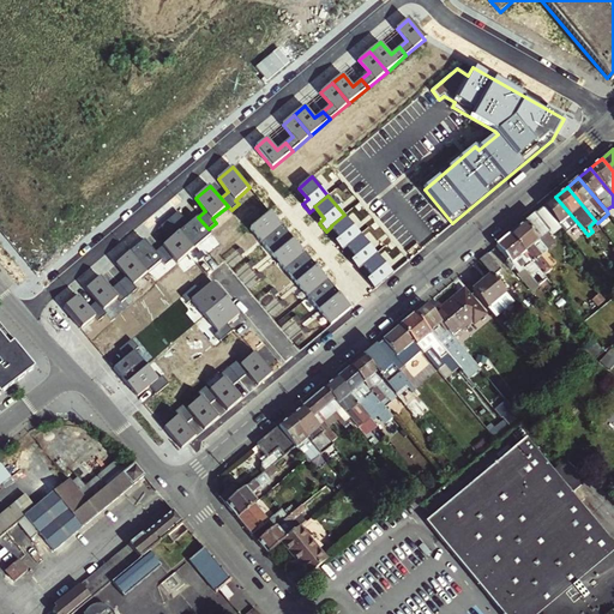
[(578,235),(584,230),(555,197),(553,200),(543,208),(559,226),(565,221),(578,235)]
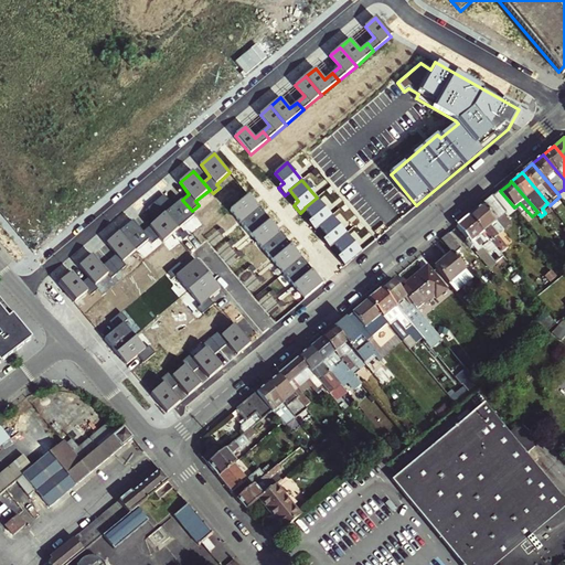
[(248,194),(230,210),(241,223),(259,208),(248,194)]
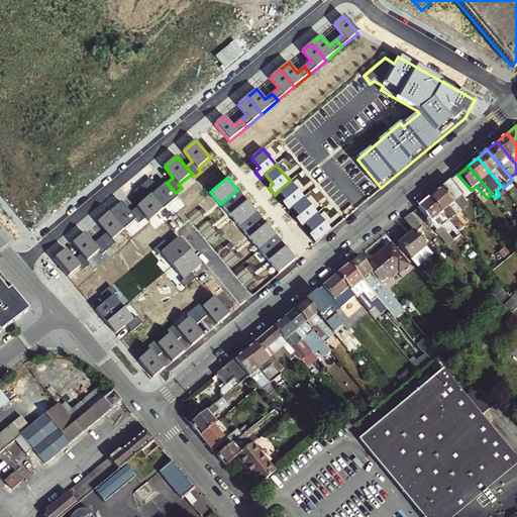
[(290,181),(279,190),(279,191),(287,200),(282,204),(288,211),(293,207),(292,206),(304,197),(290,181)]
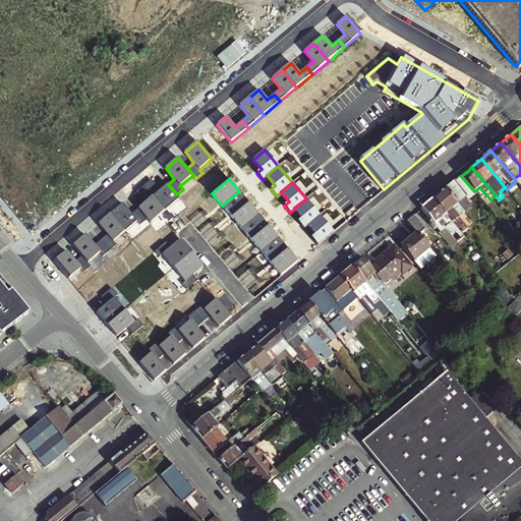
[(466,197),(454,182),(450,185),(432,199),(463,234),(469,229),(459,218),(464,213),(458,205),(466,197)]
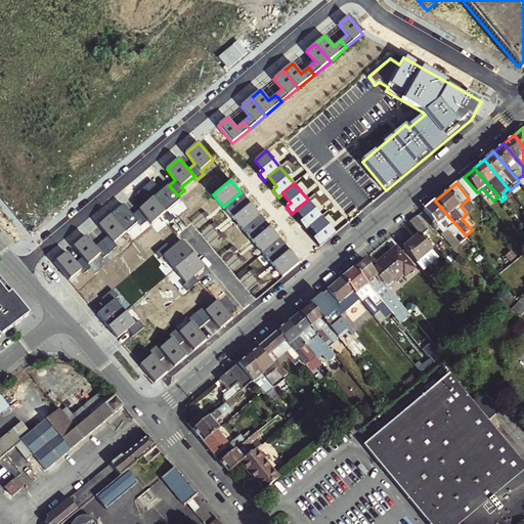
[(155,198),(167,212),(181,200),(178,195),(169,185),(155,198)]
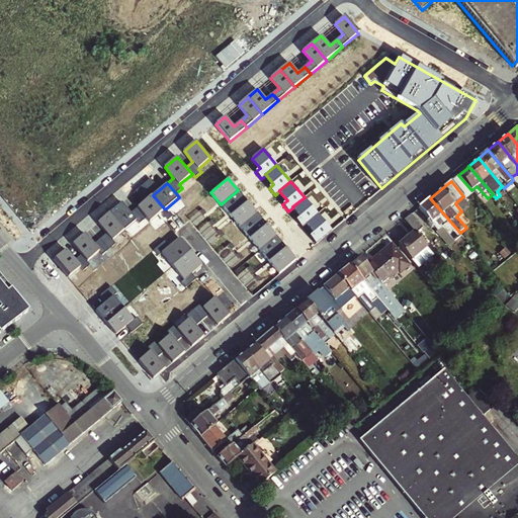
[(221,204),(230,217),(247,201),(238,190),(221,204)]
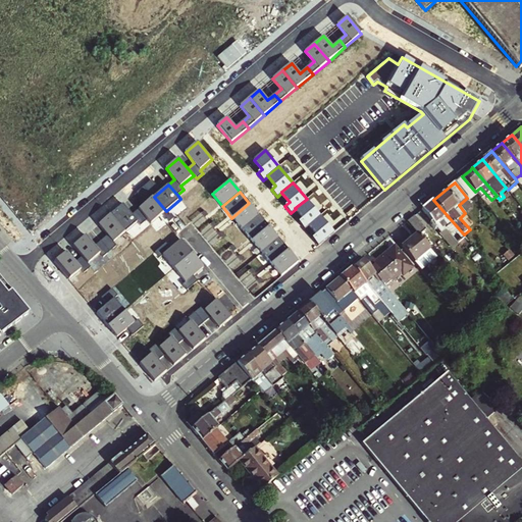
[(151,223),(166,211),(154,197),(140,209),(148,219),(151,223)]
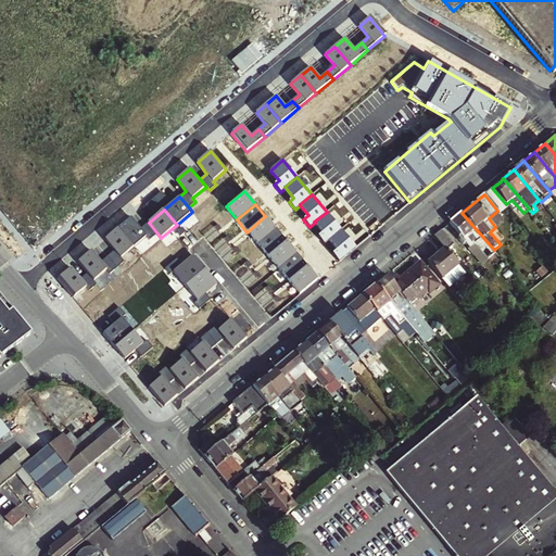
[(327,212),(314,222),(315,223),(323,231),(317,236),(324,244),(329,240),(329,239),(341,229),(327,212)]
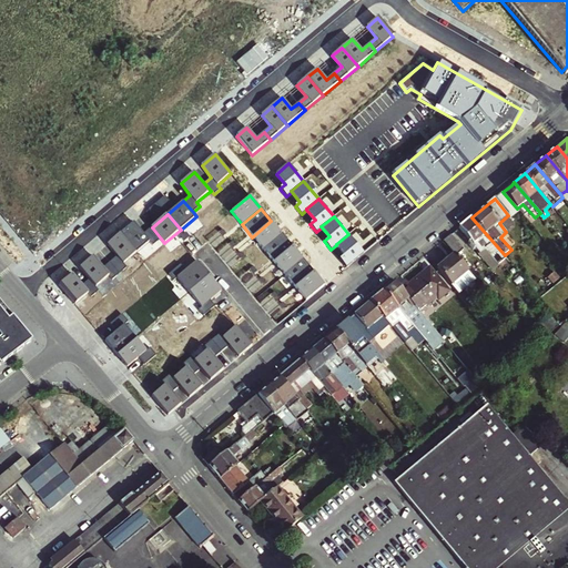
[(505,255),(472,217),(459,229),(487,261),(496,253),(504,263),(508,260),(505,255)]
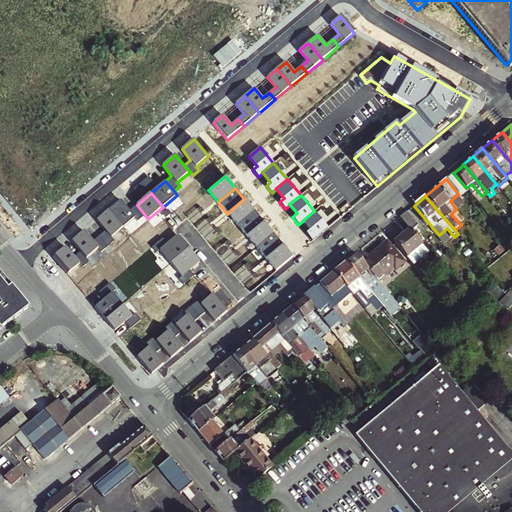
[(227,214),(237,225),(254,211),(244,199),(227,214)]
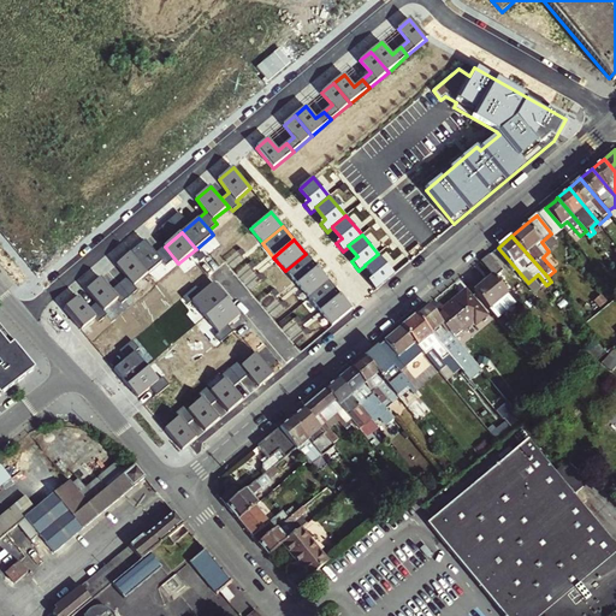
[(146,242),(132,253),(149,273),(163,262),(166,266),(175,259),(165,247),(157,254),(146,242)]
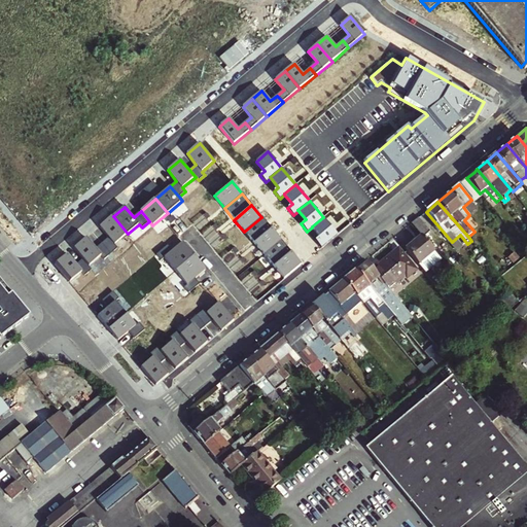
[(103,243),(112,253),(118,248),(115,244),(128,234),(113,216),(100,226),(109,238),(103,243)]
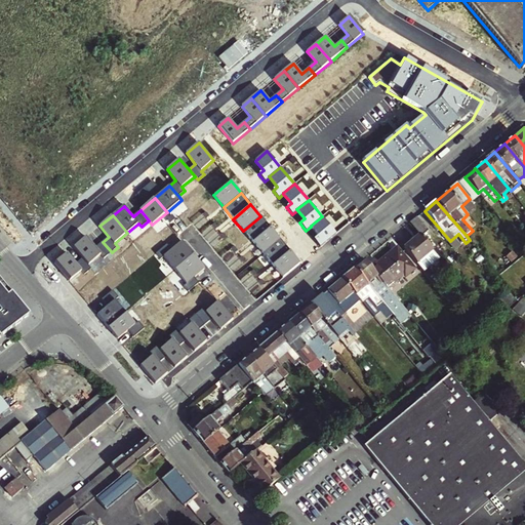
[(243,231),(252,242),(270,228),(260,216),(243,231)]
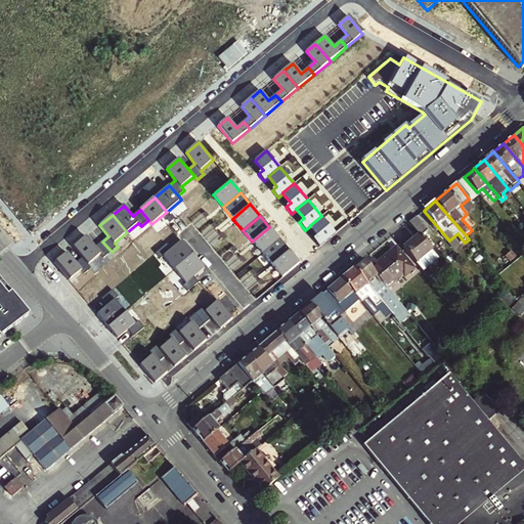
[(336,232),(321,216),(310,225),(310,226),(317,234),(313,238),(319,246),(336,232)]
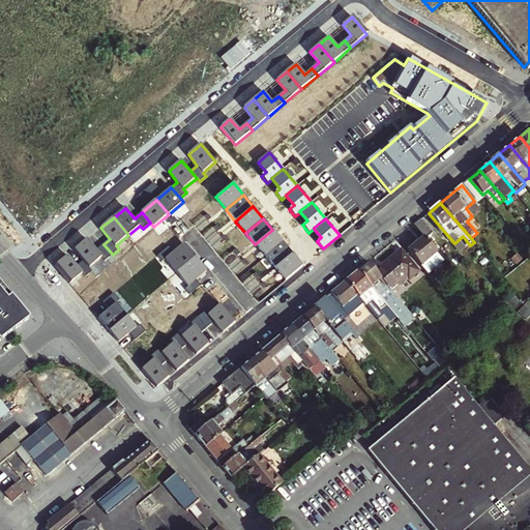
[(431,230),(421,218),(413,226),(423,237),(431,230)]
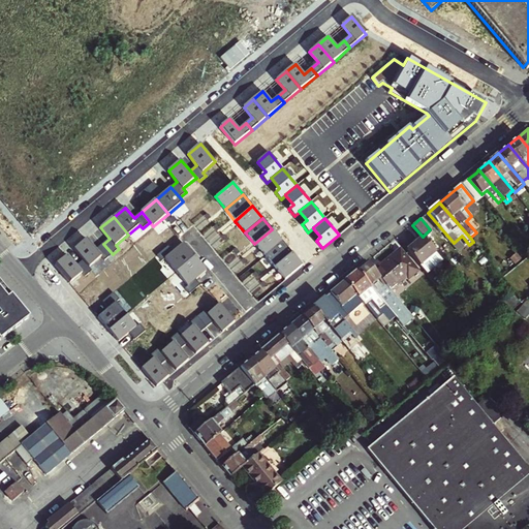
[(254,244),(265,256),(282,241),(272,229),(254,244)]
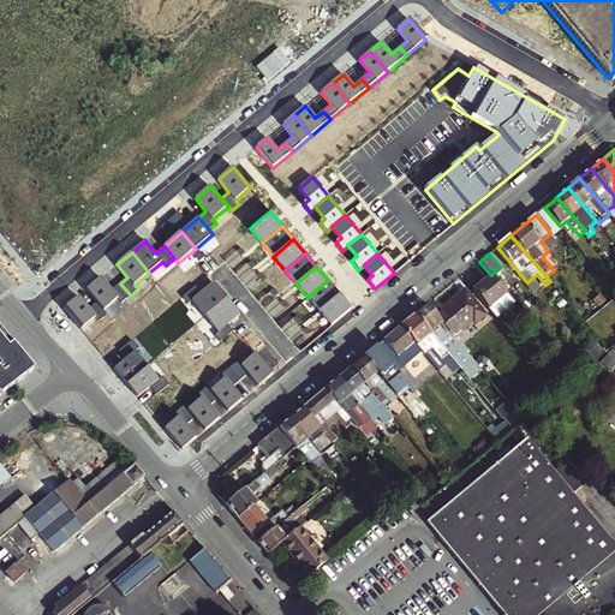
[(507,293),(491,275),(472,290),(489,309),(507,293)]
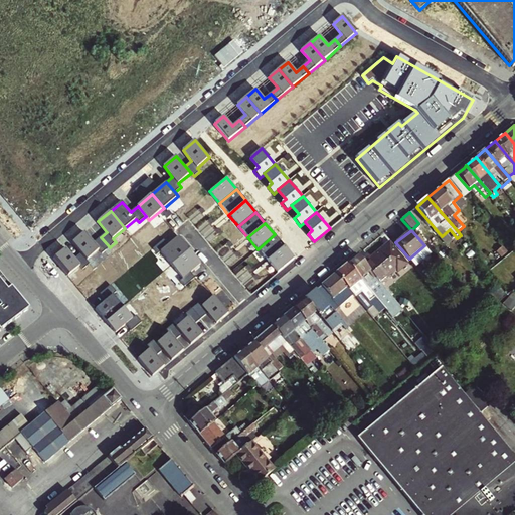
[(81,252),(88,260),(100,249),(103,253),(110,247),(101,237),(94,243),(84,232),(73,242),(81,252)]
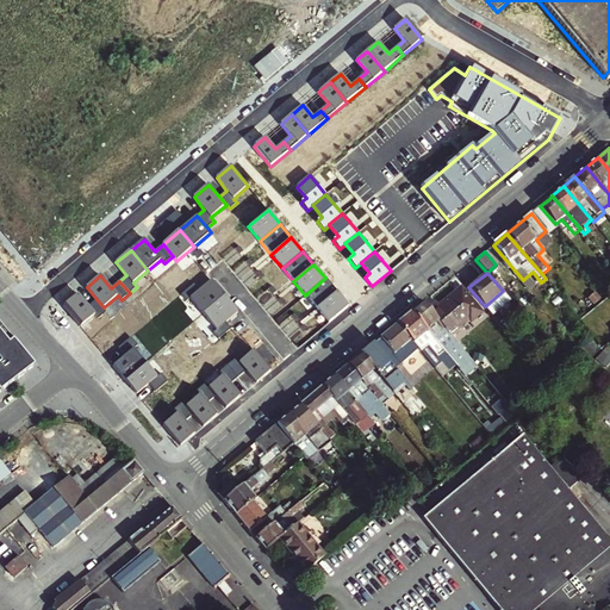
[(305,296),(316,309),(336,292),(325,278),(305,296)]
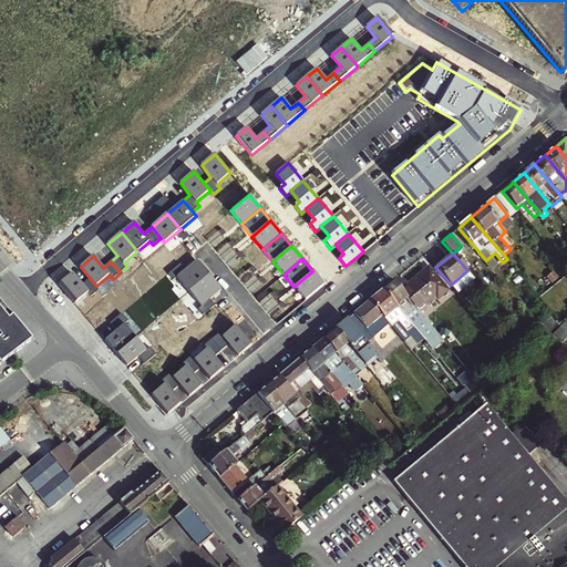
[(176,276),(189,290),(208,274),(196,259),(185,269),(181,264),(168,272),(174,278),(176,276)]
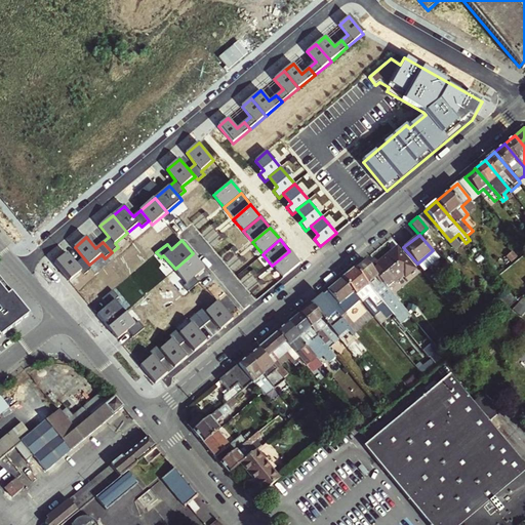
[(405,277),(414,269),(397,247),(377,264),(375,260),(369,266),(390,290),(395,285),(393,283),(403,275),(405,277)]
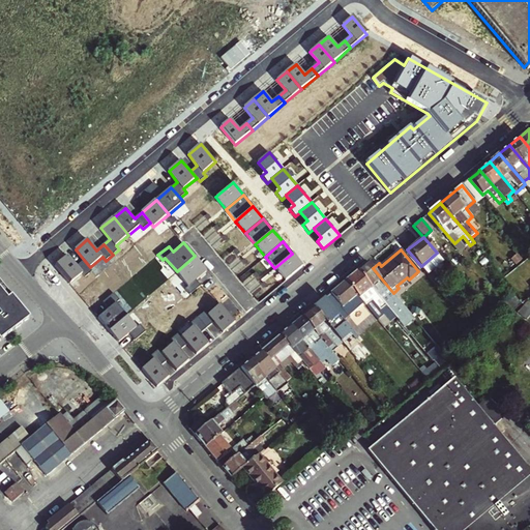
[(274,268),(285,281),(302,265),(292,254),(274,268)]
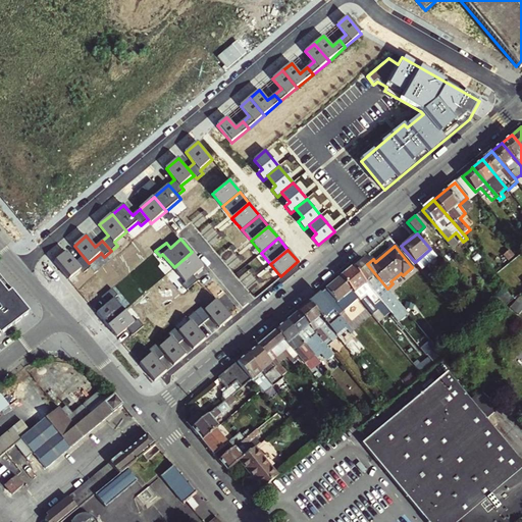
[(89,263),(83,256),(75,262),(67,252),(54,262),(69,279),(82,269),(85,272),(92,267),(89,263)]
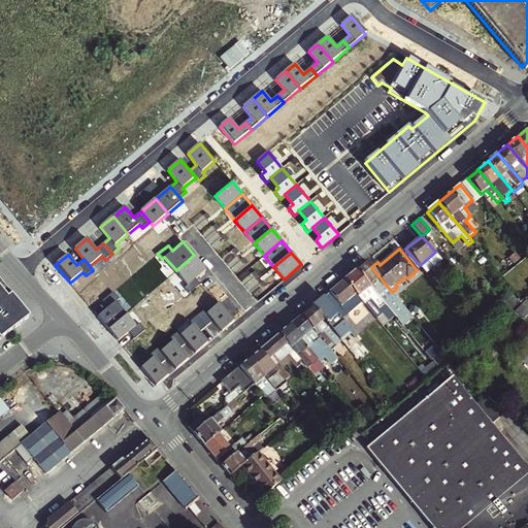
[(194,255),(176,270),(188,284),(185,287),(189,292),(200,284),(195,277),(205,268),(194,255)]
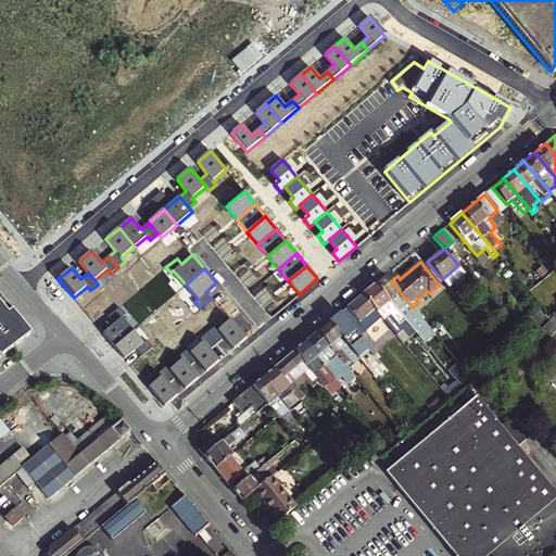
[(386,276),(376,285),(396,310),(418,336),(422,332),(409,316),(416,312),(413,307),(391,281),(386,276)]
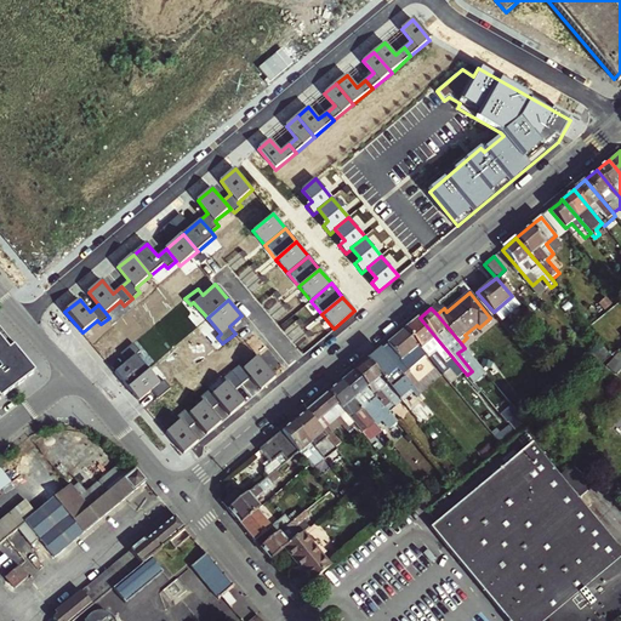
[(443,346),(420,318),(405,330),(419,346),(429,358),(443,346)]
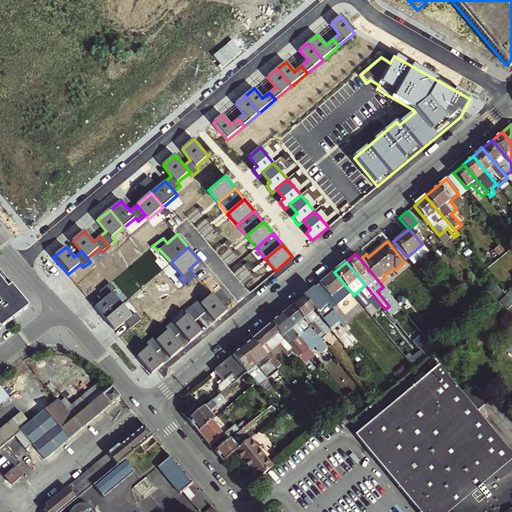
[(0,326),(2,328),(29,308),(0,272),(0,326)]
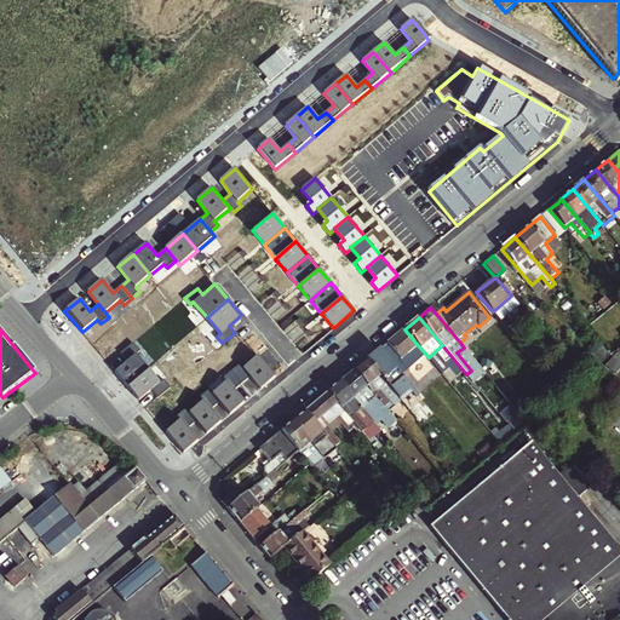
[(405,329),(379,350),(397,372),(406,365),(401,360),(418,345),(405,329)]
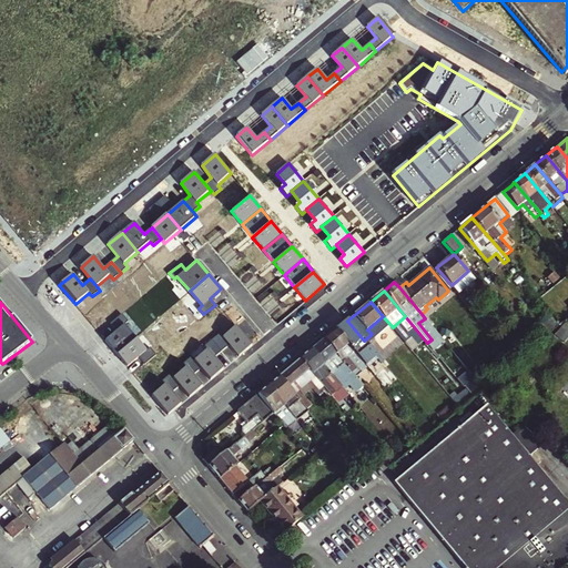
[(104,340),(115,353),(134,336),(124,324),(128,321),(121,313),(110,323),(115,330),(104,340)]
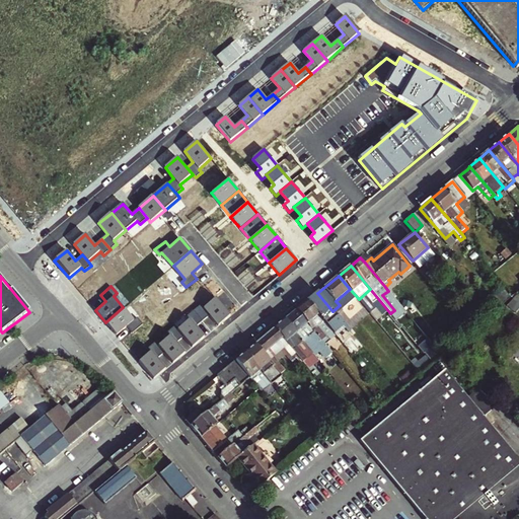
[(353,336),(332,311),(317,293),(311,298),(307,302),(337,337),(343,344),(353,336)]
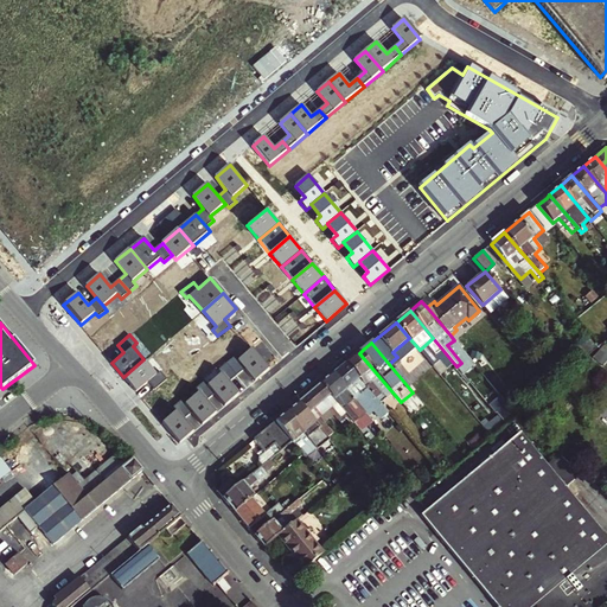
[(235,356),(227,363),(237,375),(244,369),(255,381),(269,369),(253,347),(238,360),(235,356)]
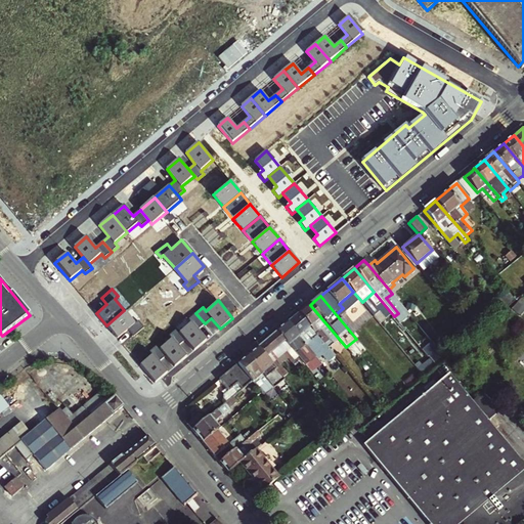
[(299,313),(329,348),(330,349),(340,340),(310,305),(299,313)]
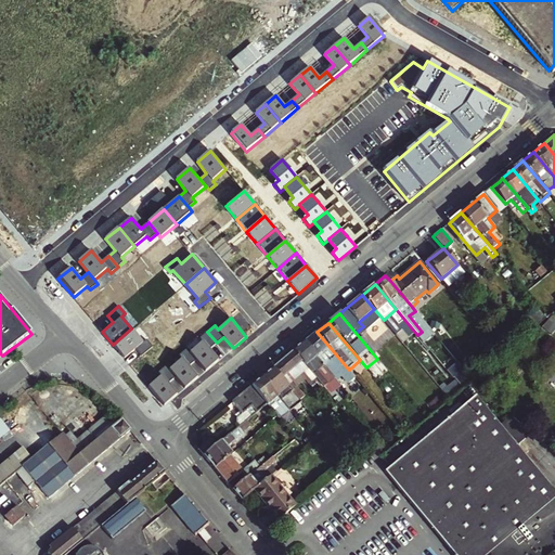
[(131,328),(113,345),(124,357),(134,348),(141,356),(152,346),(145,338),(142,341),(131,328)]
